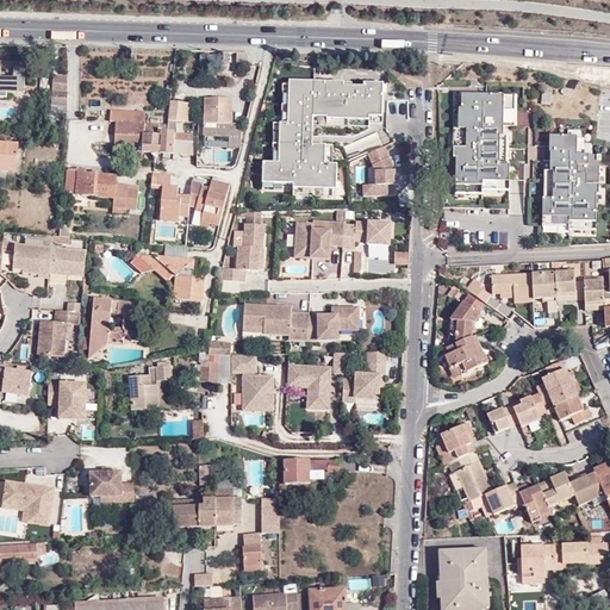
[(0,97),(7,98),(7,92),(24,93),(25,67),(13,67),(13,78),(1,78),(1,67),(0,67),(0,97)]
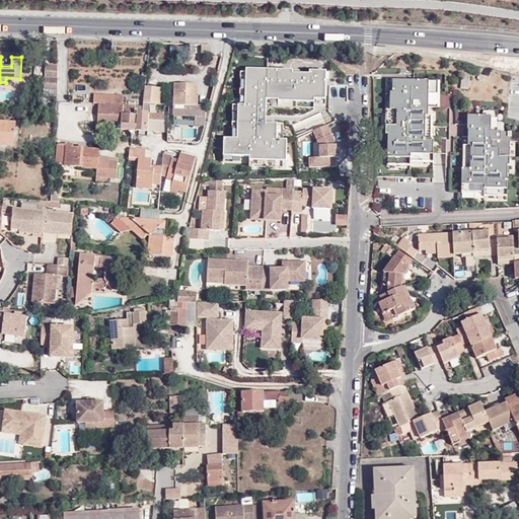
[(443,66),(444,60),(421,57),(420,63),(443,66)]
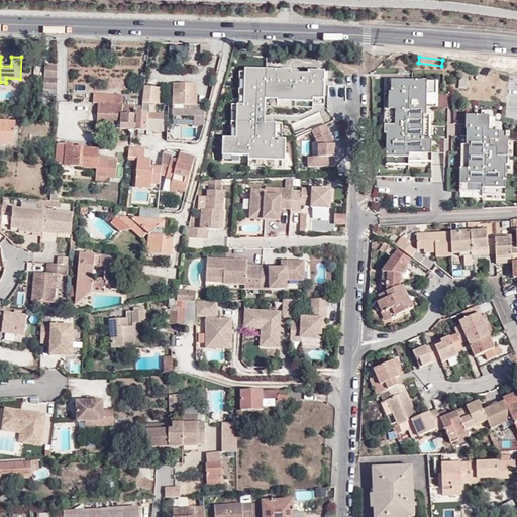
[(248,163),(248,167),(286,168),(286,140),(277,140),(276,124),(265,123),(266,107),(313,108),(313,104),(325,104),(324,72),(239,69),(238,105),(232,105),(231,138),(223,138),(223,163),(248,163)]
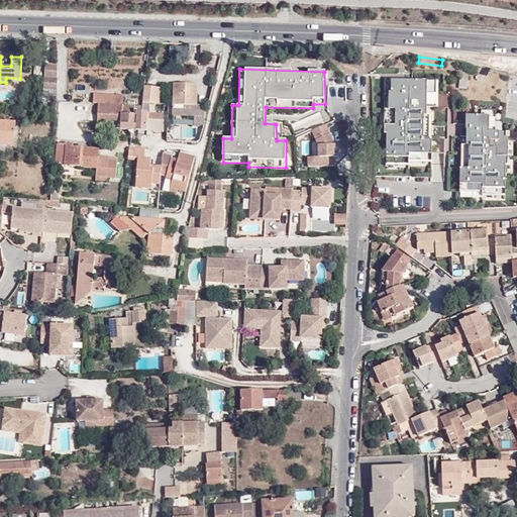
[(57,90),(58,71),(46,70),(45,77),(43,77),(42,90),(57,90)]
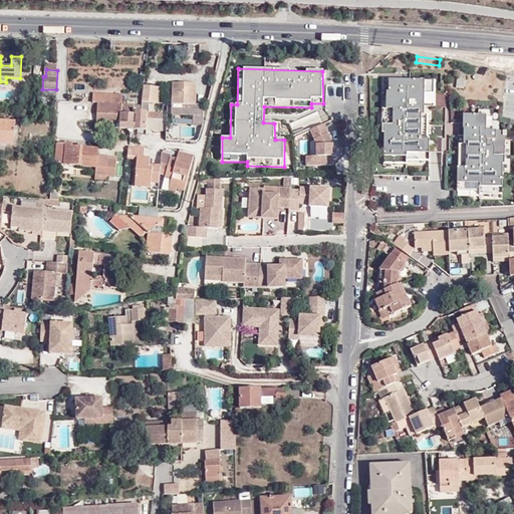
[(384,80),(383,163),(429,165),(430,106),(435,106),(437,80),(384,80)]
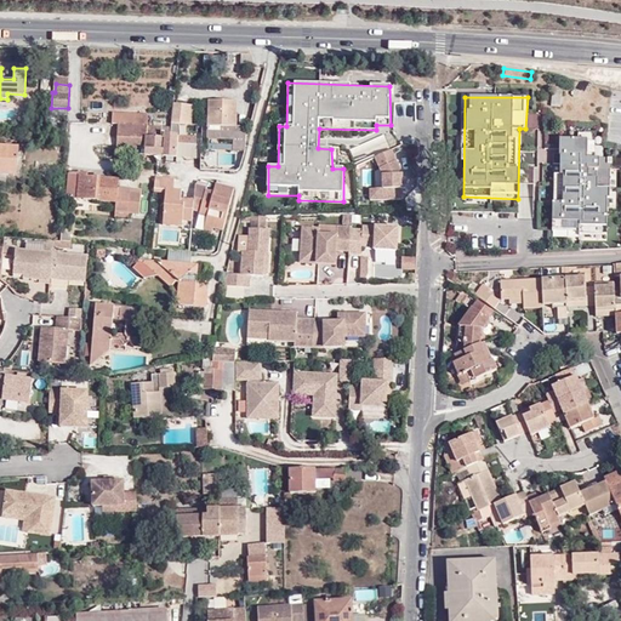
[(233,151),(245,152),(246,132),(234,132),(234,127),(235,101),(209,101),(208,137),(233,138),(233,151)]
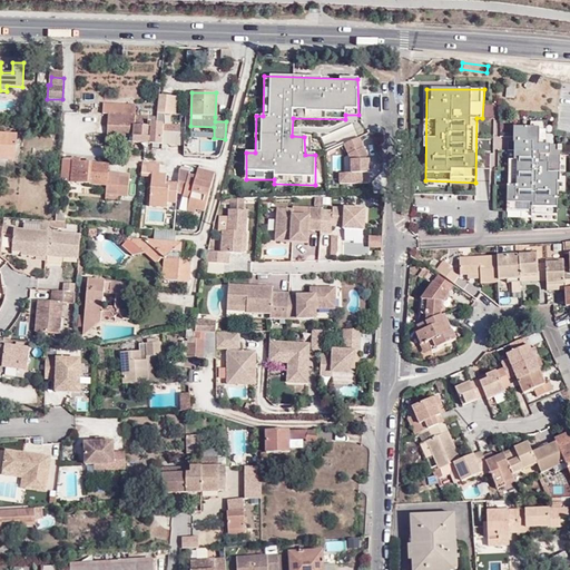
[(176,97),(158,96),(157,114),(175,115),(176,97)]
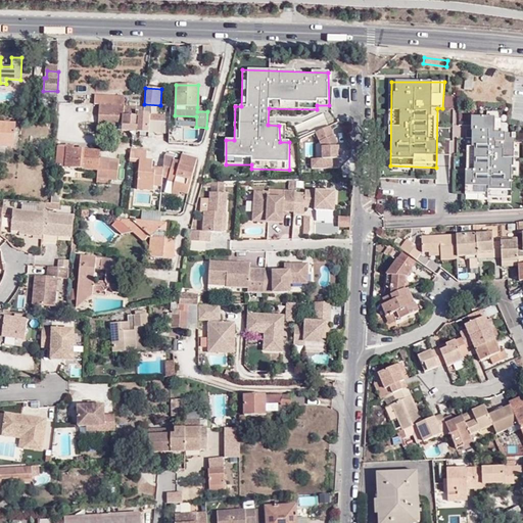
[(131,131),(148,132),(149,113),(143,113),(138,113),(138,112),(136,112),(136,108),(124,107),(125,98),(95,96),(94,104),(99,104),(98,124),(123,126),(123,131),(131,131)]
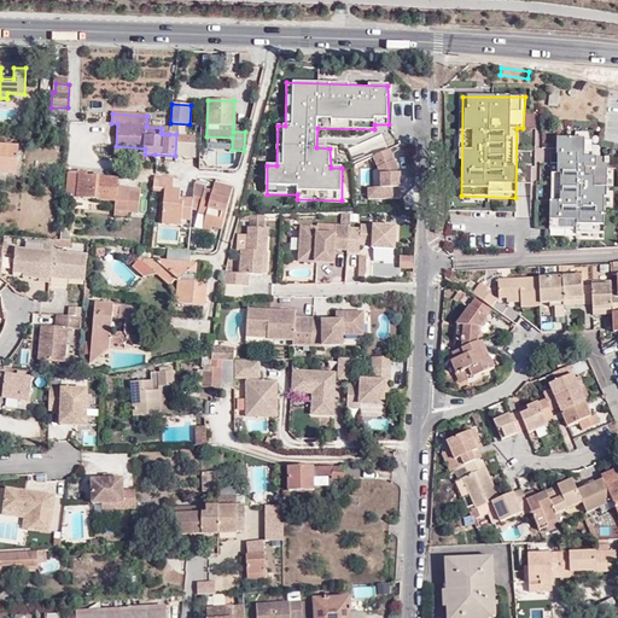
[(57,134),(42,134),(41,146),(57,147),(57,134)]
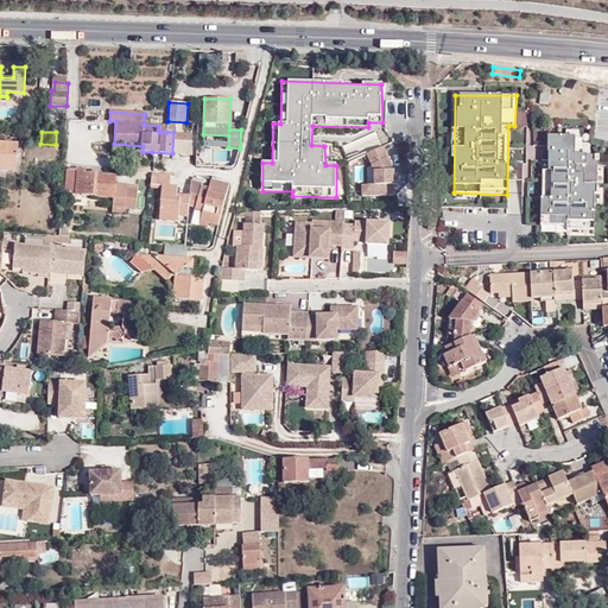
[(173,132),(172,153),(191,154),(191,133),(173,132)]
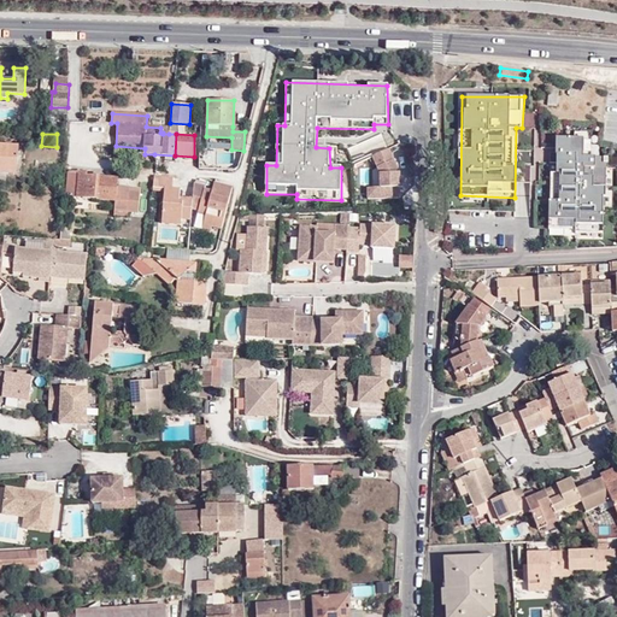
[(585,139),(557,137),(556,154),(550,156),(550,234),(605,238),(603,158),(585,158),(585,139)]
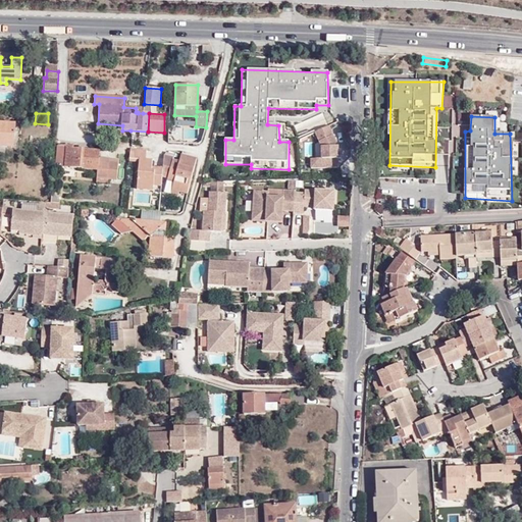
[(0,123),(0,155),(5,156),(5,148),(13,148),(15,125),(0,123)]
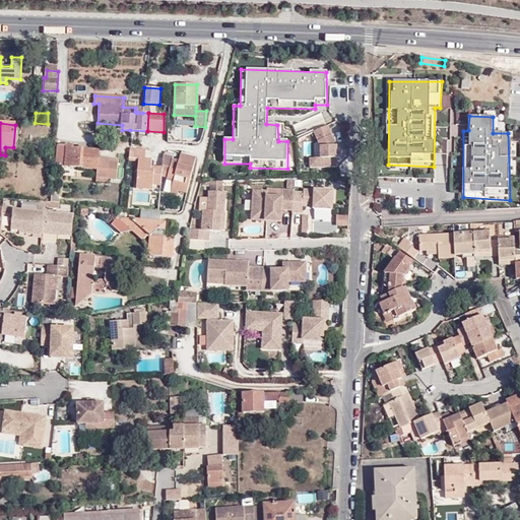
[(320,147),(321,158),(310,158),(310,169),(337,167),(336,144),(328,125),(313,133),(320,147)]
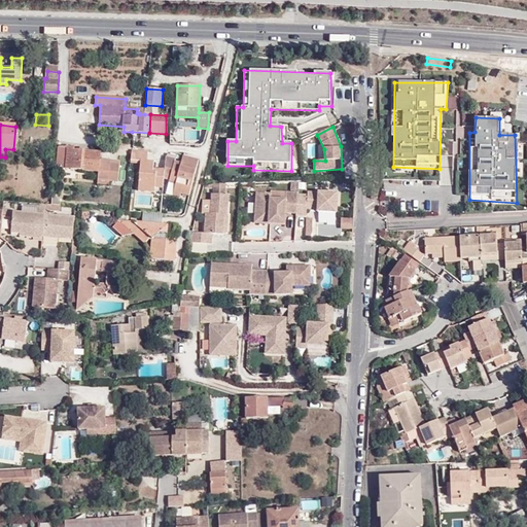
[(57,152),(56,168),(100,171),(99,183),(110,183),(110,180),(119,181),(120,163),(111,163),(111,160),(112,160),(101,159),(101,152),(74,150),(74,147),(58,146),(57,152)]
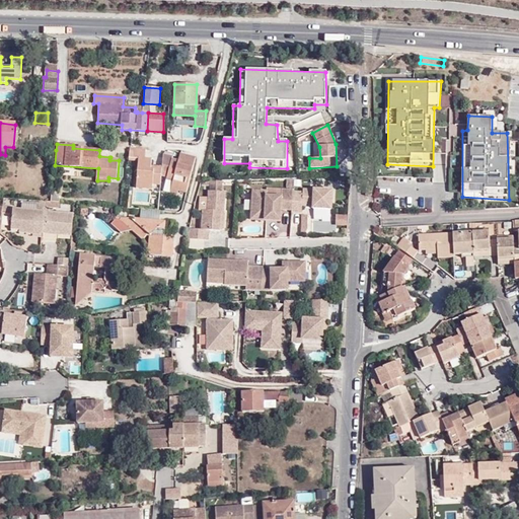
[(153,183),(161,184),(162,173),(162,171),(162,167),(159,167),(154,166),(154,170),(152,169),(152,166),(152,159),(145,159),(146,149),(129,147),(129,157),(139,158),(139,161),(137,188),(146,189),(152,190),(153,183)]
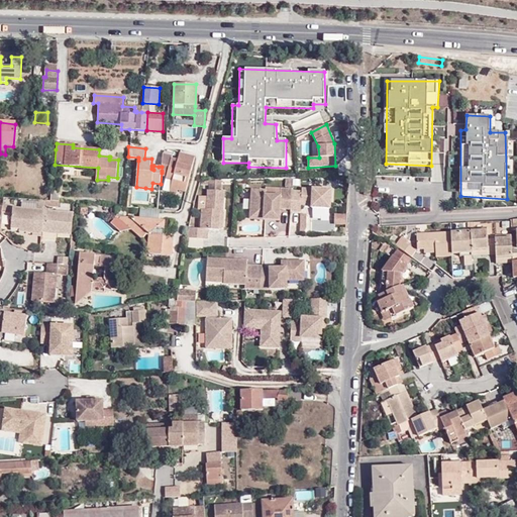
[(168,172),(168,175),(167,178),(174,180),(172,187),(179,189),(187,191),(195,158),(180,153),(179,160),(178,164),(171,162),(172,159),(172,156),(163,153),(163,157),(162,167),(162,171),(168,172)]
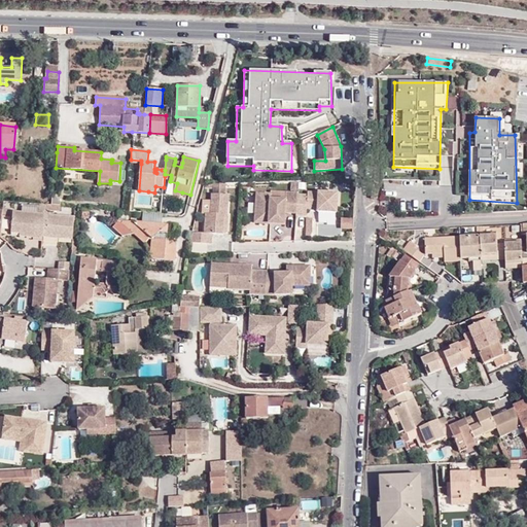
[(170,181),(167,194),(174,195),(175,190),(177,183),(170,181)]
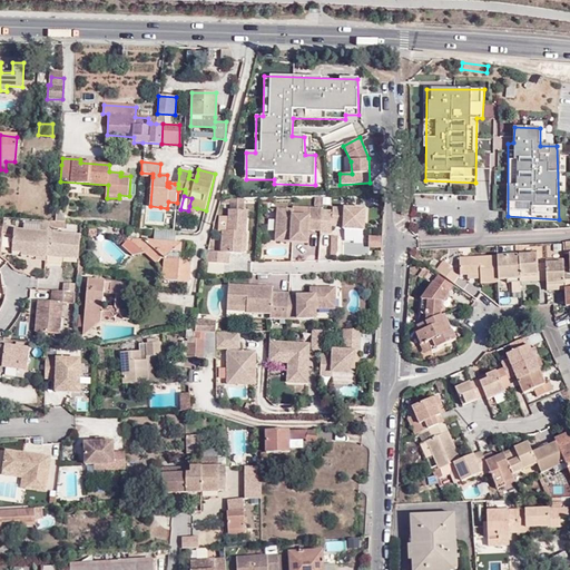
[(322,210),(323,209),(311,208),(311,216),(294,215),(294,210),(279,209),(277,234),(293,234),(292,242),(308,243),(310,235),(304,234),(304,231),(310,231),(321,232),(322,210)]
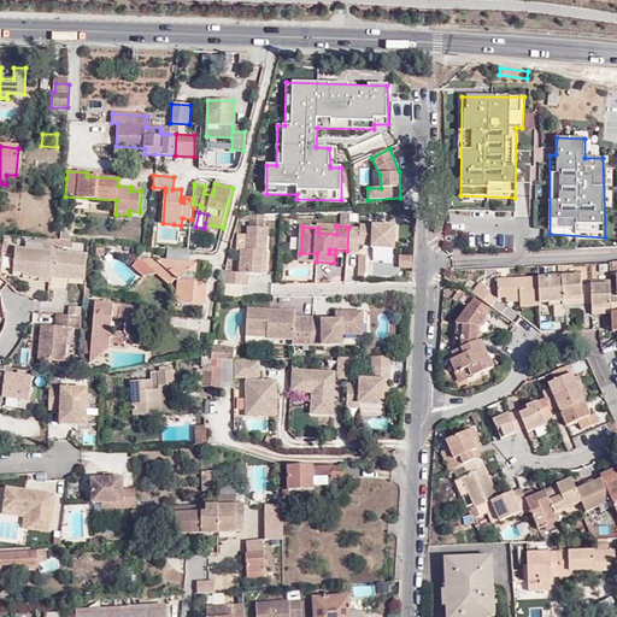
[(347,251),(347,253),(359,253),(360,245),(374,245),(374,248),(394,248),(395,228),(362,225),(362,229),(348,228),(347,251)]
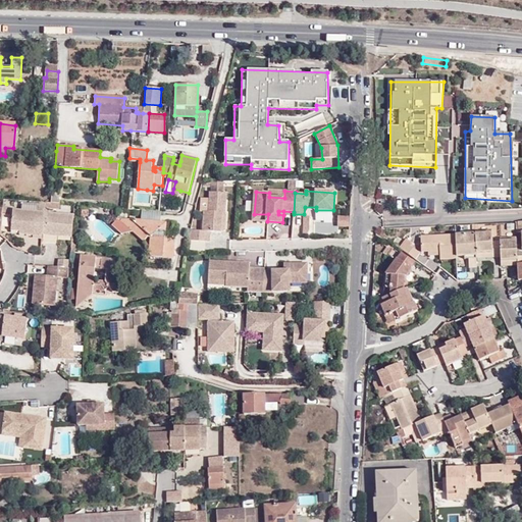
[(191,230),(189,241),(210,242),(211,231),(222,231),(222,230),(223,213),(226,213),(227,194),(224,193),(213,193),(212,193),(211,199),(210,212),(205,212),(204,231),(191,230)]
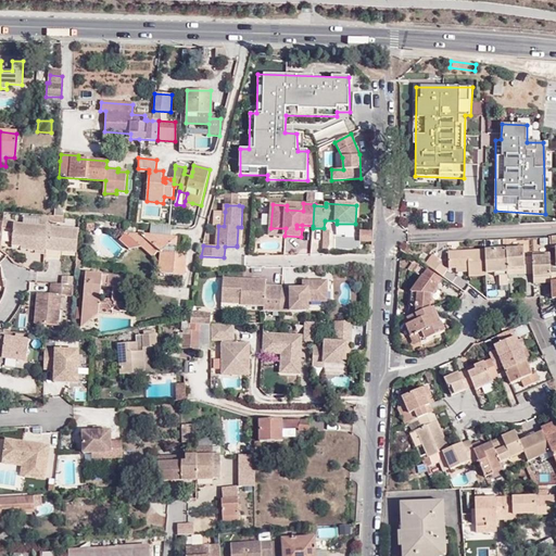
[(215,211),(214,225),(218,226),(224,226),(225,212),(215,211)]
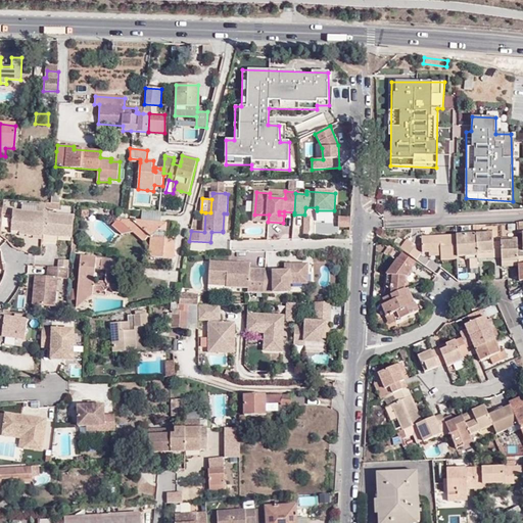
[(44,235),(74,238),(76,218),(59,217),(60,204),(46,203),(46,209),(46,211),(45,214),(44,235)]
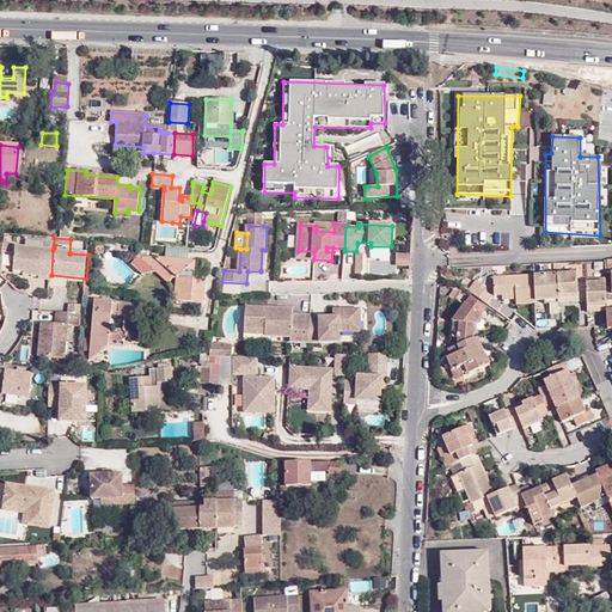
[(166,246),(165,259),(189,262),(189,249),(166,246)]
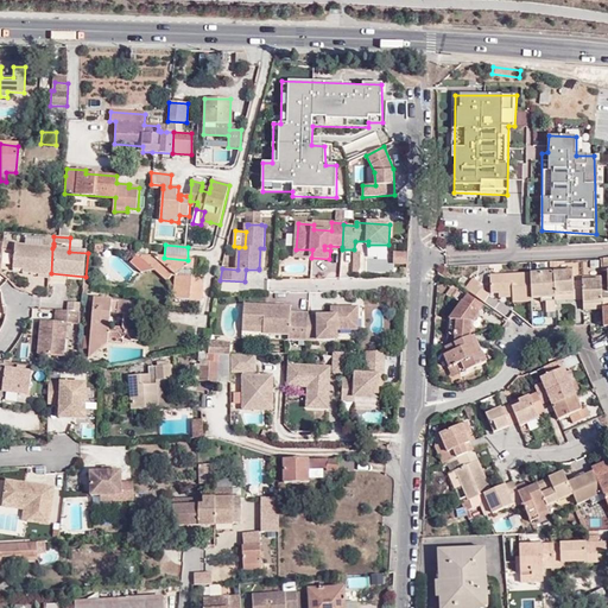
[(51,276),(51,273),(52,248),(17,246),(14,270),(25,271),(25,274),(51,276)]
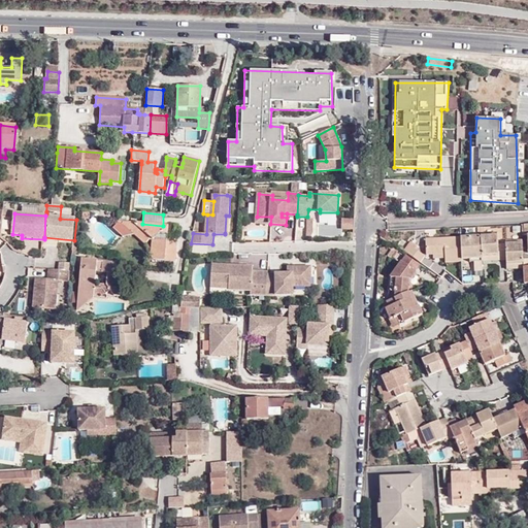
[(134,234),(135,223),(124,222),(124,224),(134,234)]
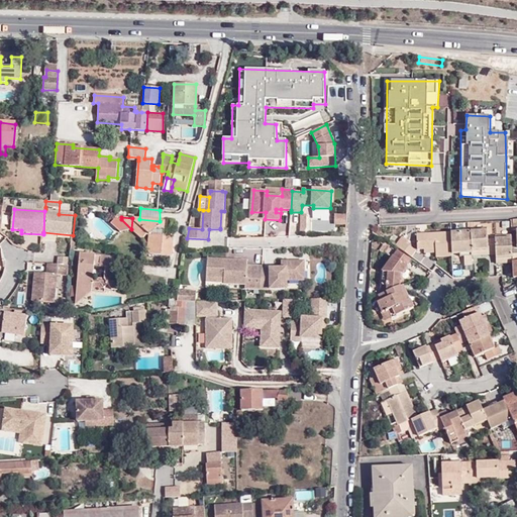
[(139,219),(132,218),(131,229),(142,239),(147,234),(148,234),(147,253),(171,255),(173,236),(164,235),(166,221),(160,221),(139,219)]
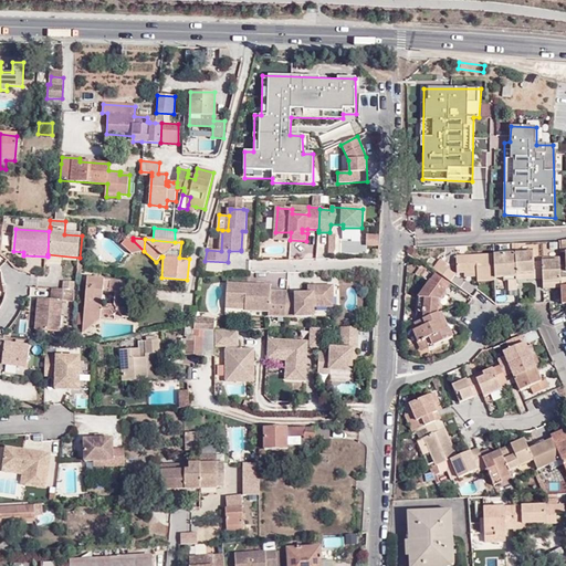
[(533,253),(515,254),(515,275),(534,274),(534,280),(542,280),(541,262),(533,263),(533,253)]
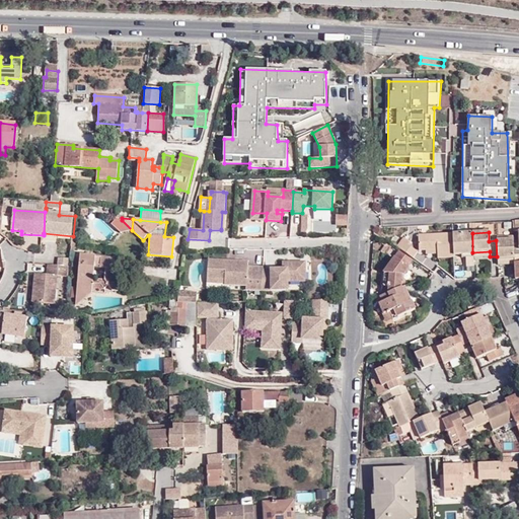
[(472,233),(452,234),(453,255),(465,255),(465,268),(473,267),(473,257),(472,252),(472,233)]
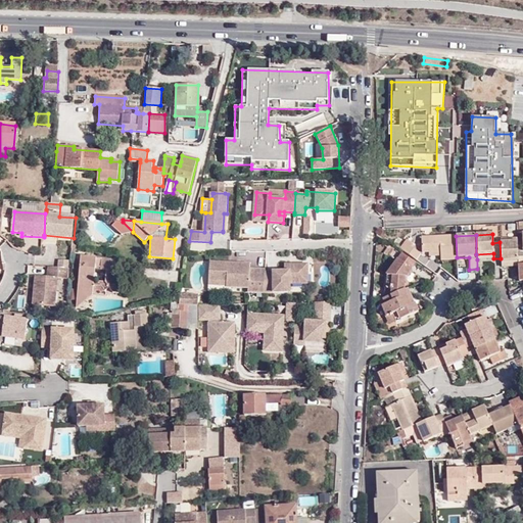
[(456,236),(432,237),(432,251),(440,251),(440,255),(440,259),(457,258),(457,257),(456,236)]
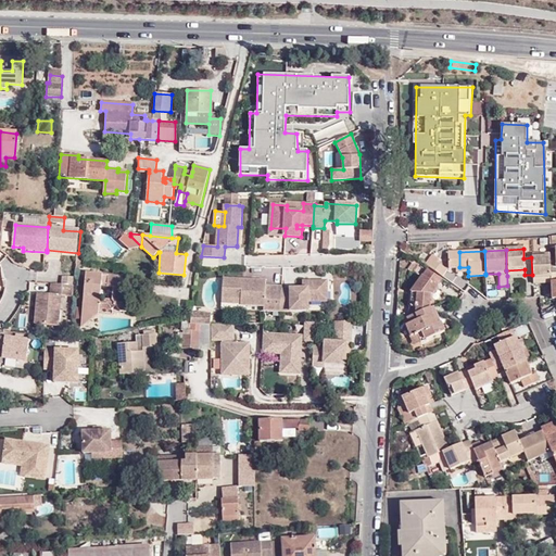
[(459,267),(459,252),(449,253),(449,268),(456,267),(459,267)]
